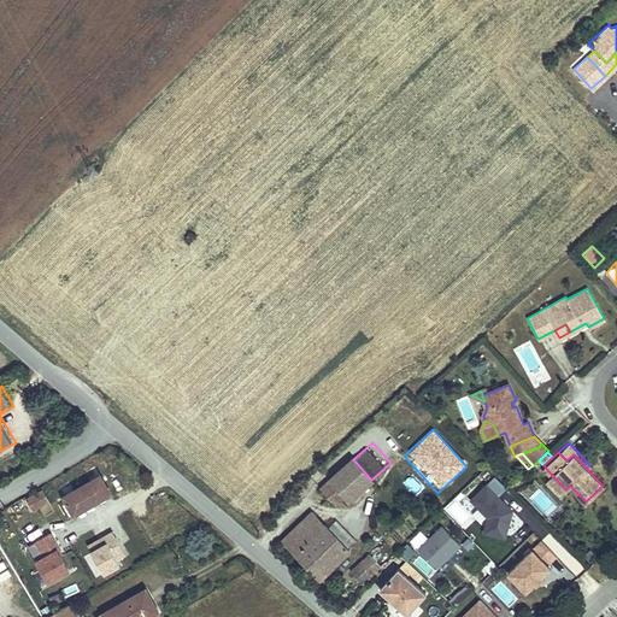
[(372,481),(371,480),(353,459),(329,481),(344,497),(348,503),(372,481)]
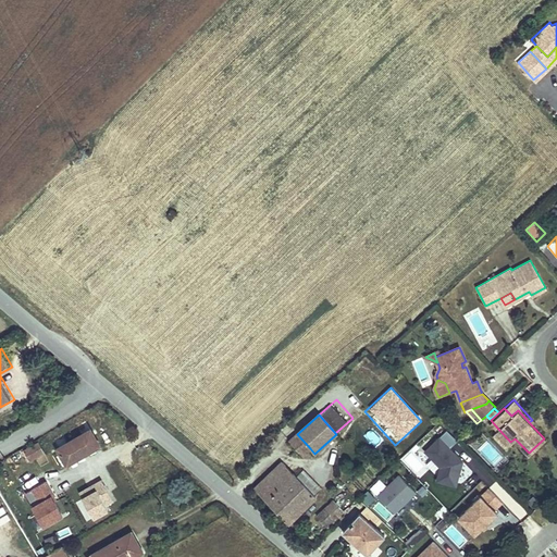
[(510,442),(497,428),(494,431),(507,445),(510,442)]
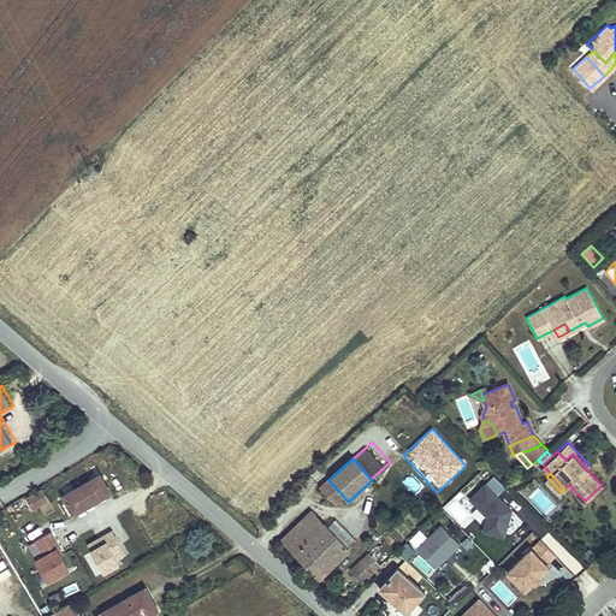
[(111,492),(101,475),(64,496),(73,513),(111,492)]
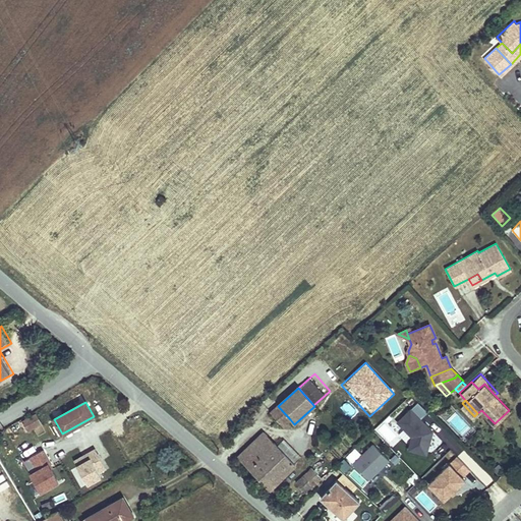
[(426,455),(432,431),(421,419),(428,412),(418,402),(398,422),(412,438),(409,450),(426,455)]
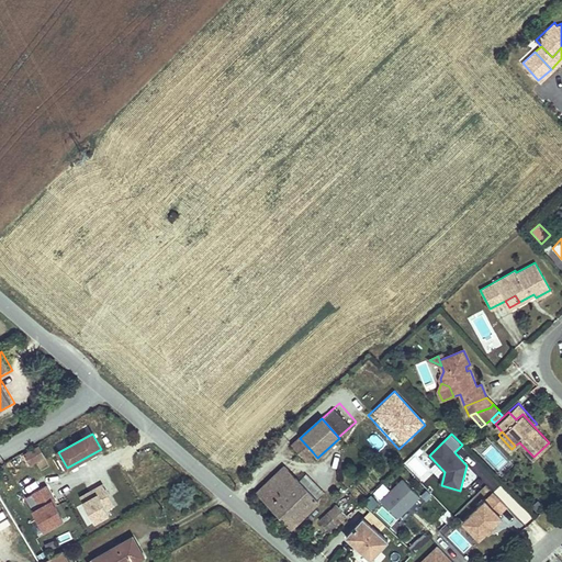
[(313,452),(300,438),(292,445),(305,460),(313,452)]
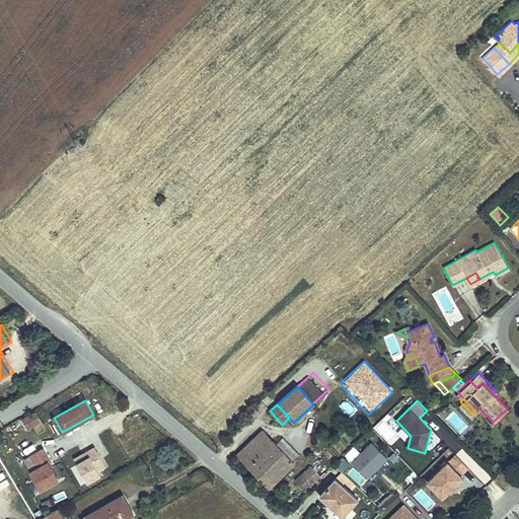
[(41,421),(36,414),(22,421),(26,429),(41,421)]
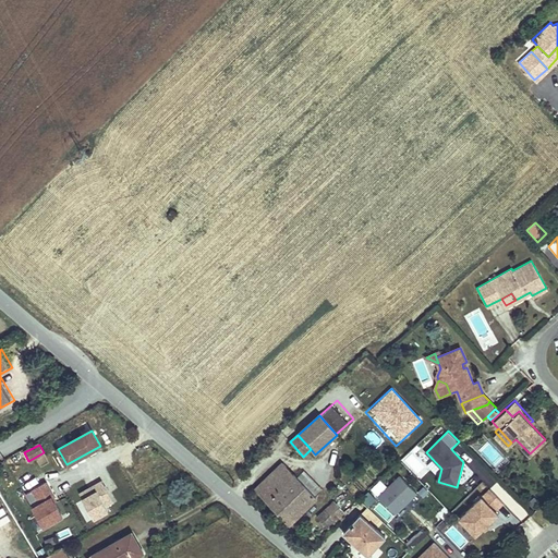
[(287,464),(261,489),(290,521),(316,495),(287,464)]
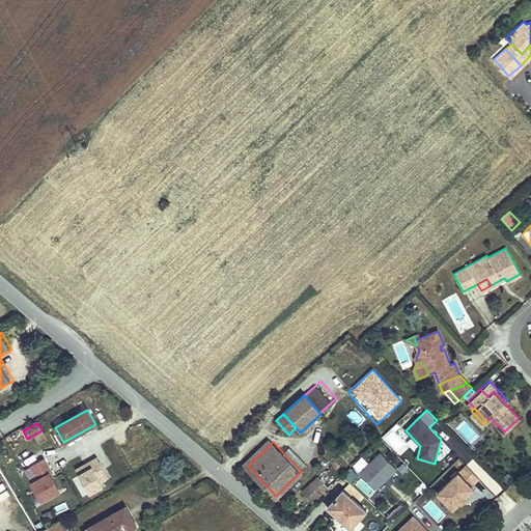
[(376,488),(396,469),(381,453),(361,473),(376,488)]
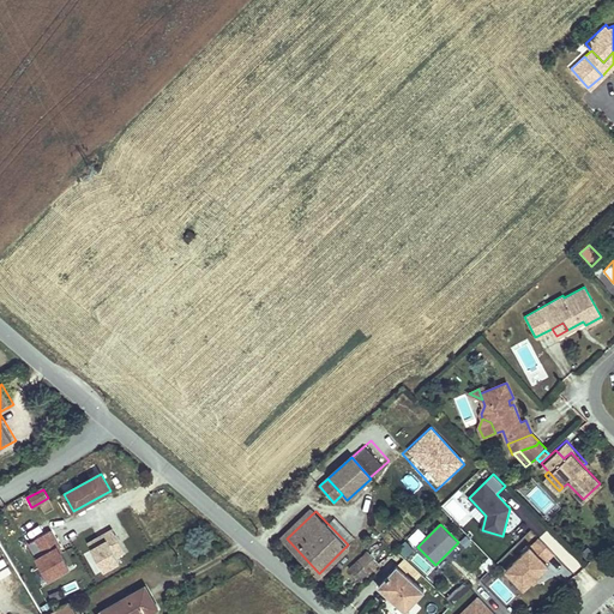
[(70,567),(48,531),(29,543),(50,578),(70,567)]
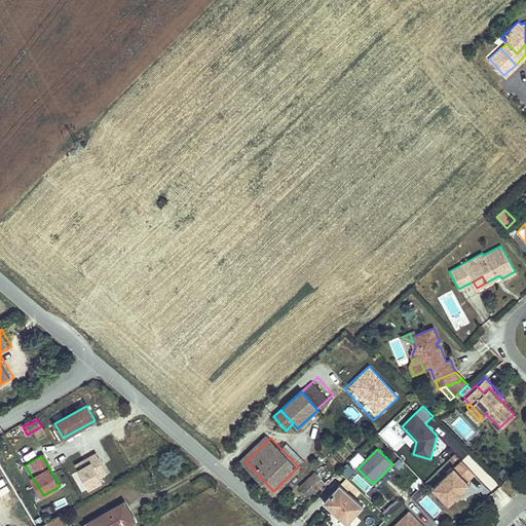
[(108,473),(100,458),(91,462),(89,457),(75,465),(89,489),(103,481),(100,477),(108,473)]
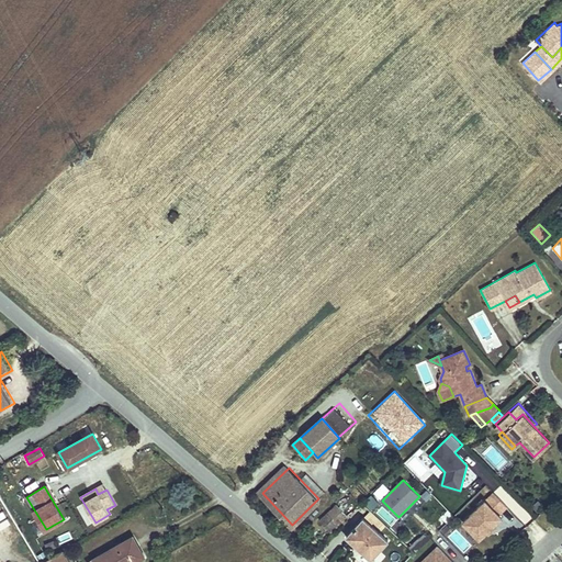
[(499,515),(507,507),(494,493),(463,523),(480,539),(487,531),(490,530),(487,528),(490,525),(492,527),(494,526),(502,518),(499,515)]
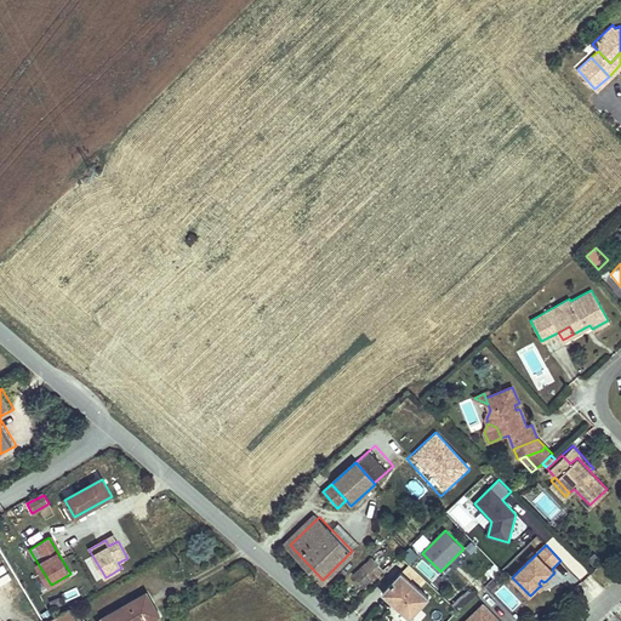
[(408,565),(417,557),(410,547),(400,554),(408,565)]
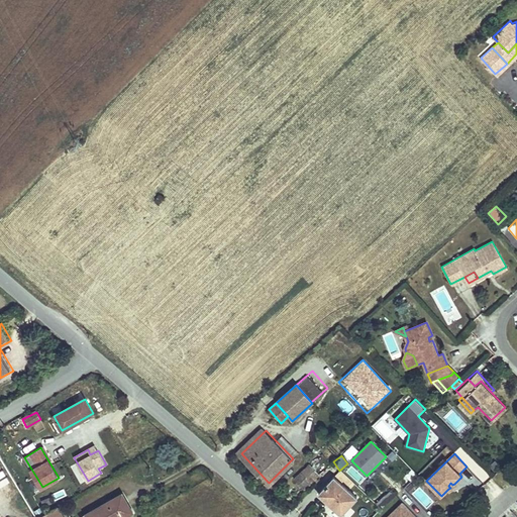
[(495,460),(490,466),(495,471),(500,467),(495,460)]
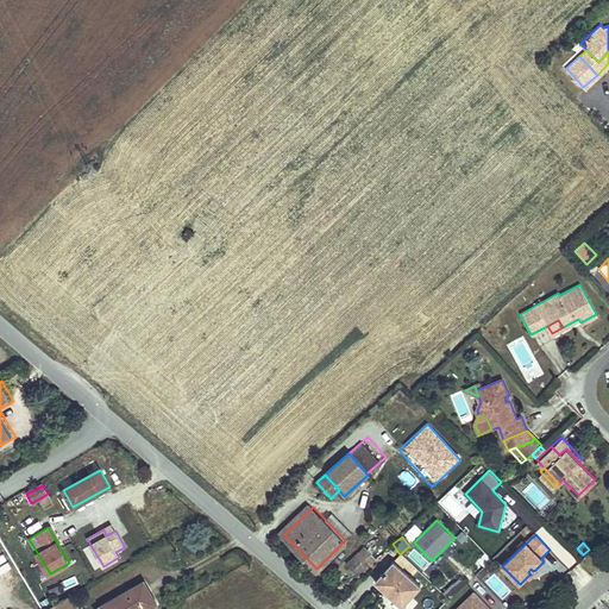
[(377,557),(366,546),(350,562),(360,573),(377,557)]
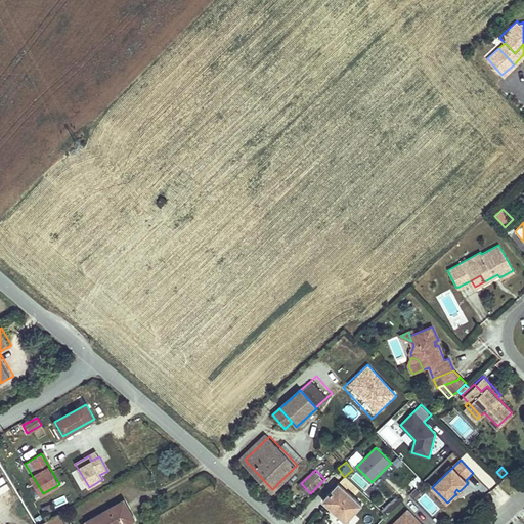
[(359,504),(338,485),(323,501),(344,520),(359,504)]
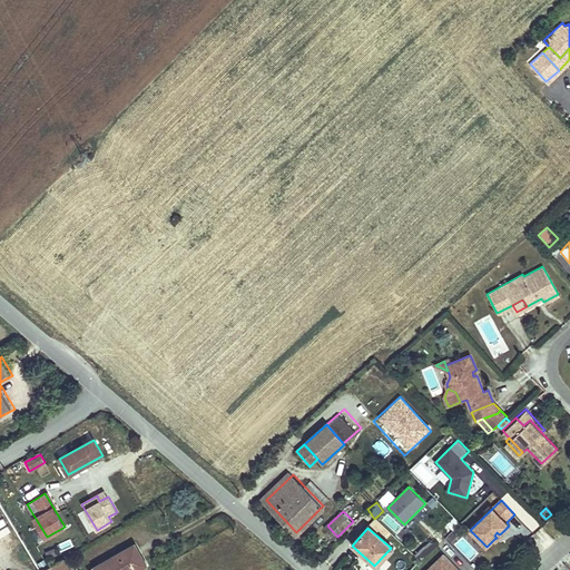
[(137,569),(147,564),(135,543),(95,567),(96,569),(137,569)]
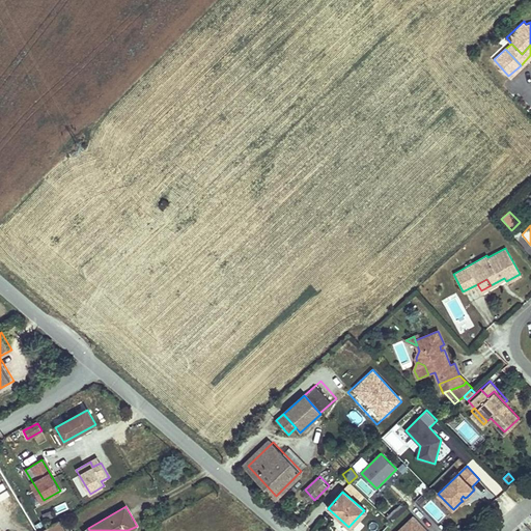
[(427,530),(414,516),(398,530),(427,530)]
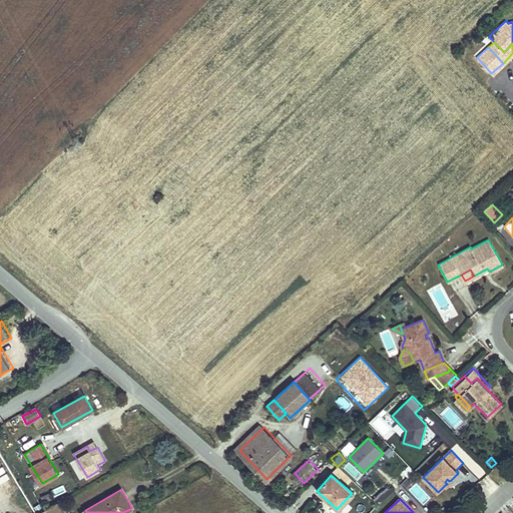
[(63,512),(58,503),(39,512),(63,512)]
